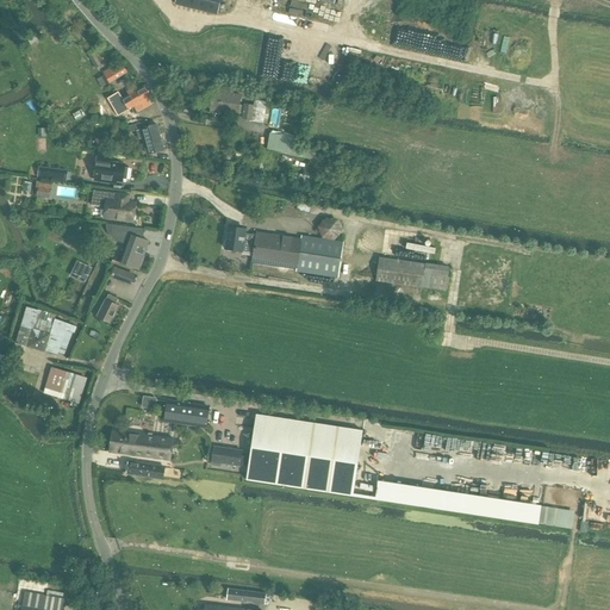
[(31,45),(39,39),(36,32),(26,38),(31,45)]
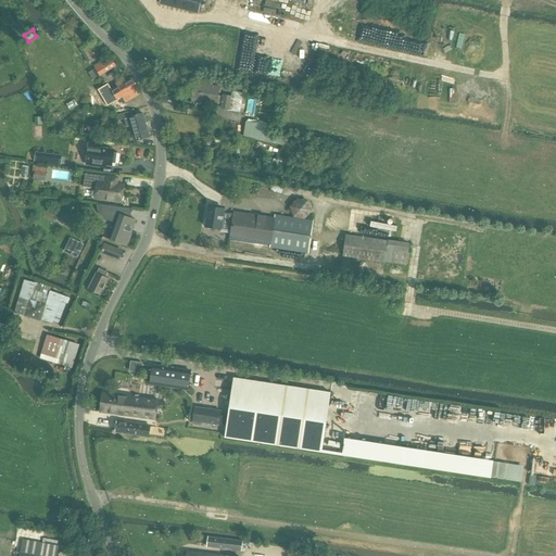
[(65,34),(71,40),(76,35),(71,29),(65,34)]
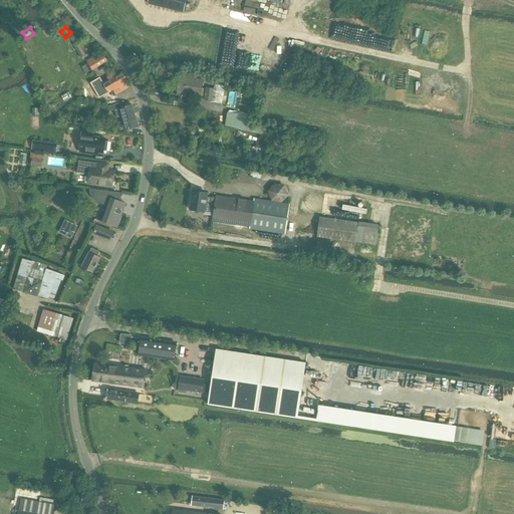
[(78,42),(73,45),(80,58),(86,55),(78,42)]
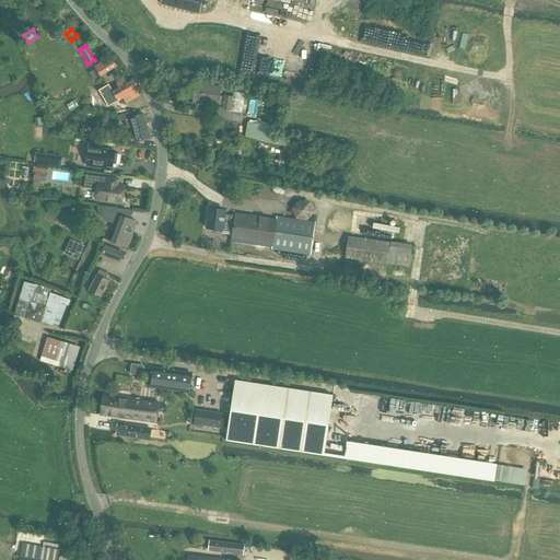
[(101,77),(116,67),(112,58),(95,67),(96,69),(94,71),(97,78),(101,77)]
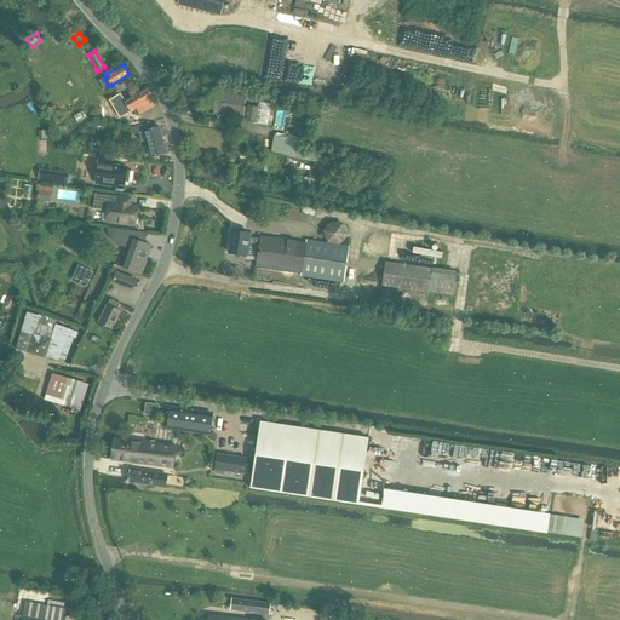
[(155,98),(149,87),(136,95),(133,92),(130,93),(132,97),(118,105),(124,116),(131,113),(137,109),(139,114),(156,104),(153,99),(155,98)]
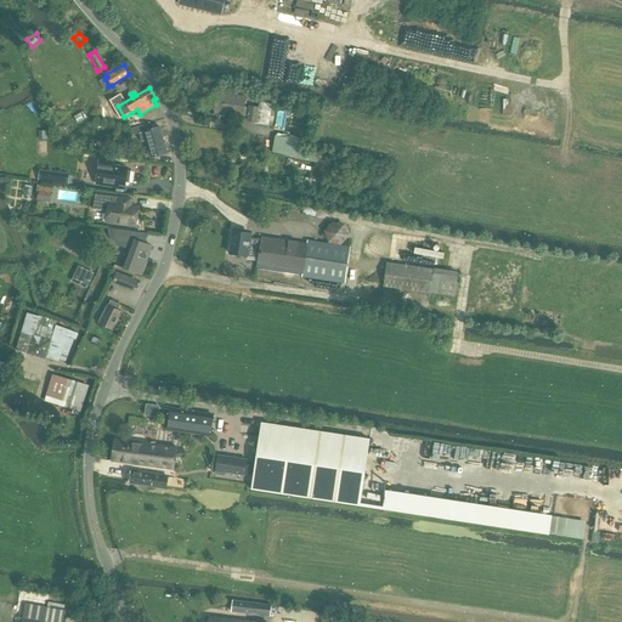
[(242,117),(246,97),(218,92),(215,112),(232,116),(242,117)]
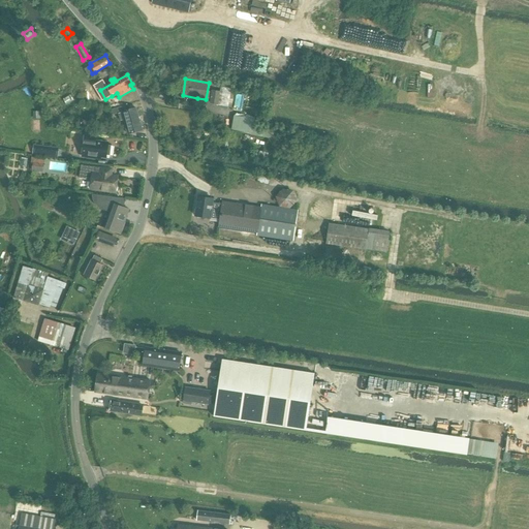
[(212,91),(211,102),(219,103),(218,105),(231,107),(236,84),(222,82),(220,92),(212,91)]
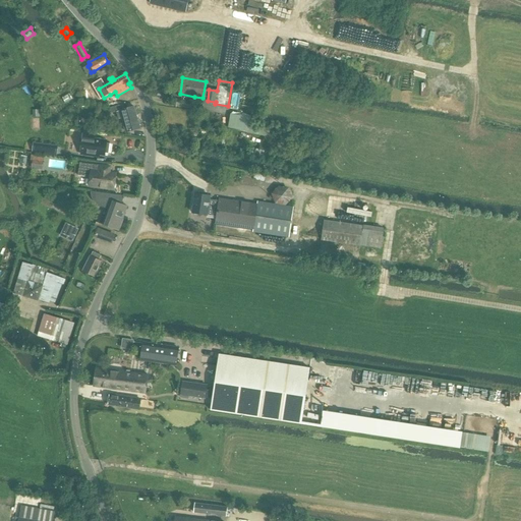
[(120,110),(120,111),(116,112),(118,119),(122,118),(126,132),(139,128),(134,106),(120,110)]
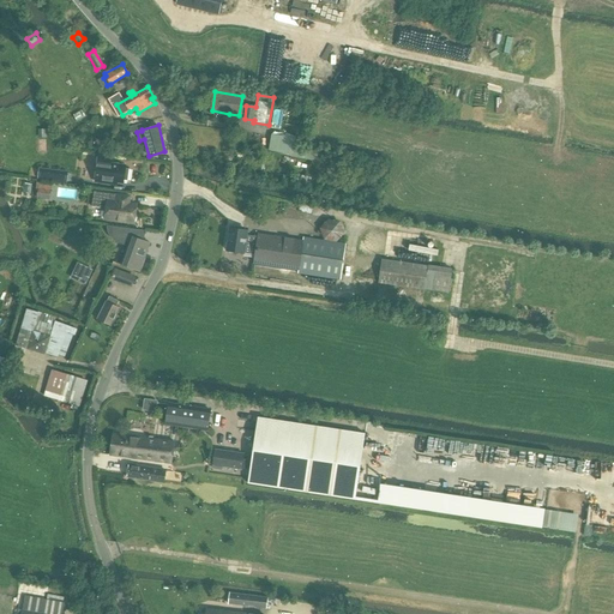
[(272,134),(269,151),(298,156),(301,139),(272,134)]
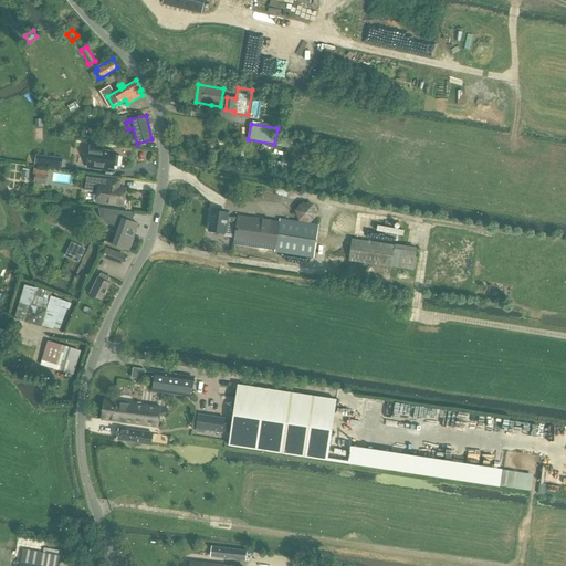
[(92,143),(88,167),(107,170),(107,168),(114,169),(114,166),(117,167),(119,157),(115,156),(116,154),(102,152),(103,144),(92,143)]
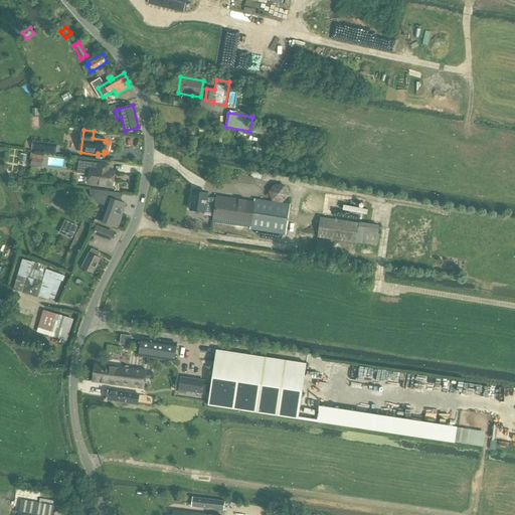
[(57,144),(38,141),(36,150),(56,153),(57,144)]
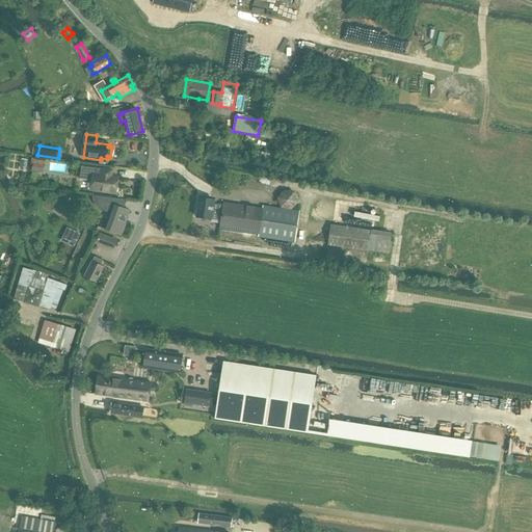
[(33,164),(32,171),(44,173),(45,160),(32,158),(31,164),(33,164)]
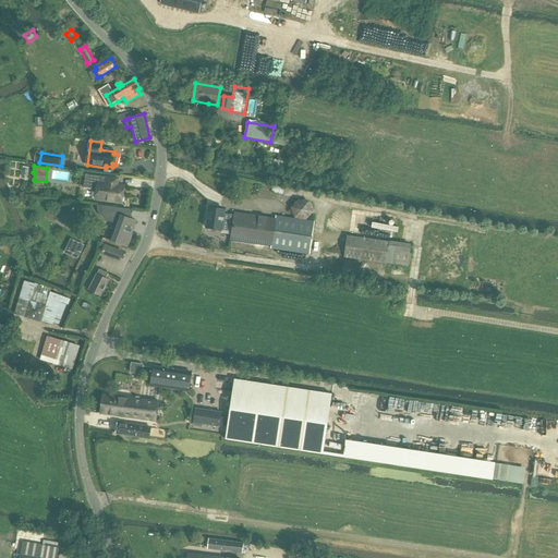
[(122,203),(124,185),(118,185),(119,179),(86,174),(84,189),(97,190),(96,199),(122,203)]
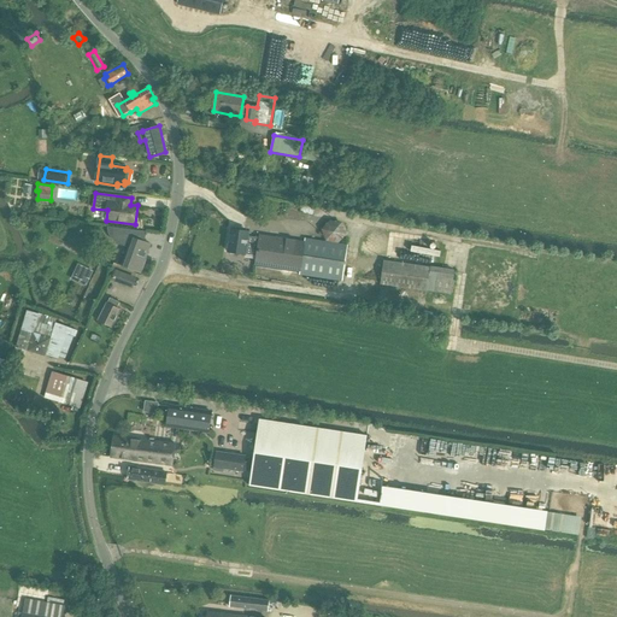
[(141,272),(145,264),(144,263),(151,245),(144,242),(147,231),(109,227),(109,229),(109,230),(109,231),(110,234),(110,235),(111,236),(112,239),(113,240),(115,241),(116,242),(117,244),(118,244),(119,245),(129,247),(122,265),(140,272),(141,271),(141,272)]
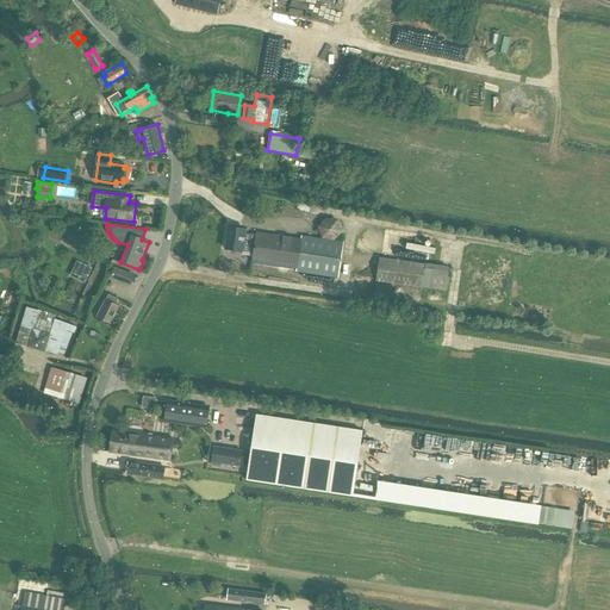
[(230,226),(225,249),(242,251),(254,254),(253,262),(297,268),(296,271),(338,278),(343,243),(334,241),(322,240),(302,236),(302,240),(257,232),(256,236),(246,234),(246,230),(230,226)]
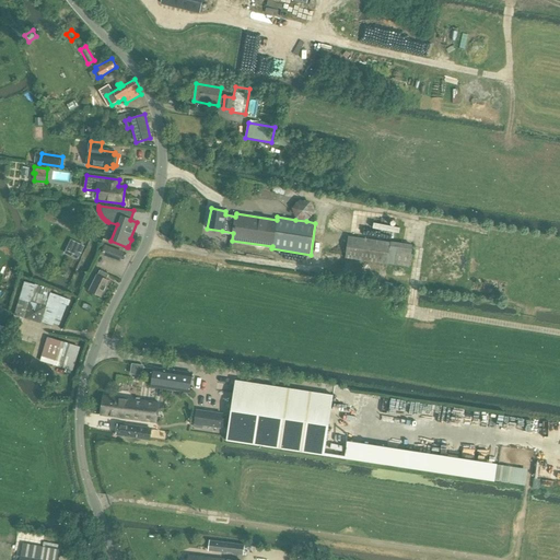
[(410,268),(412,246),(398,244),(391,243),(349,236),(346,258),(388,265),(399,266),(410,268)]
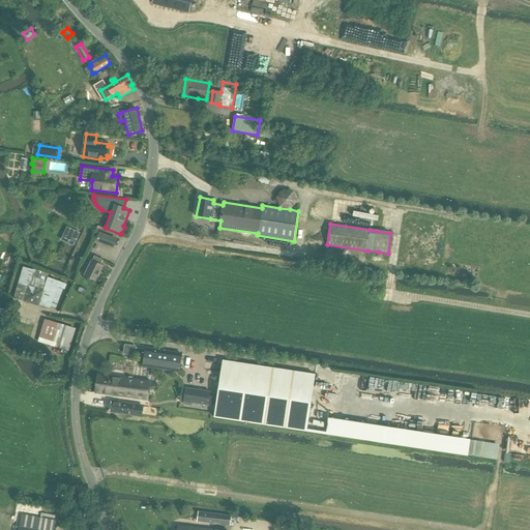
[(67,227),(61,240),(75,246),(80,233),(67,227)]
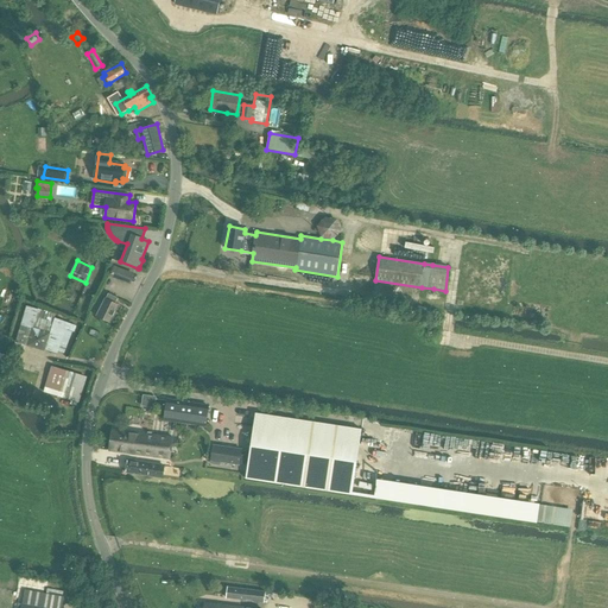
[(130,284),(133,274),(114,267),(112,277),(130,284)]
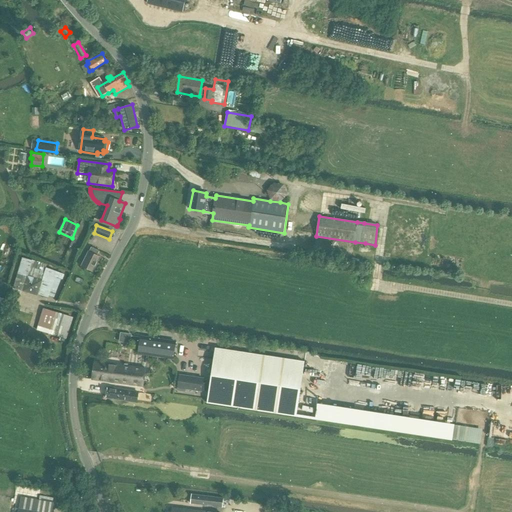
[(92,271),(99,257),(97,256),(100,251),(92,247),(89,252),(86,259),(82,266),(92,271)]
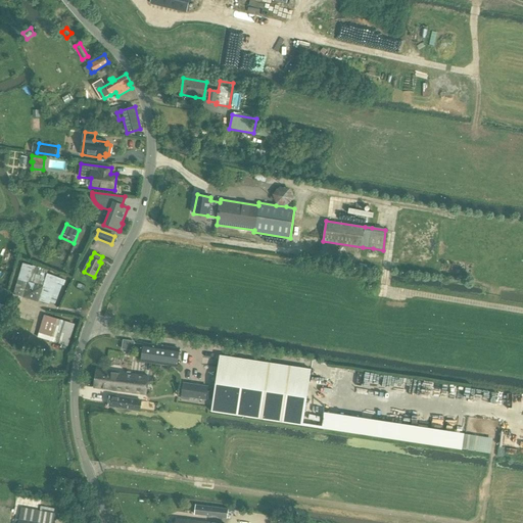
[(33,267),(24,264),(14,295),(39,302),(39,301),(49,305),(50,302),(56,304),(62,285),(64,285),(65,281),(57,278),(57,277),(47,273),(48,271),(33,266),(33,267)]
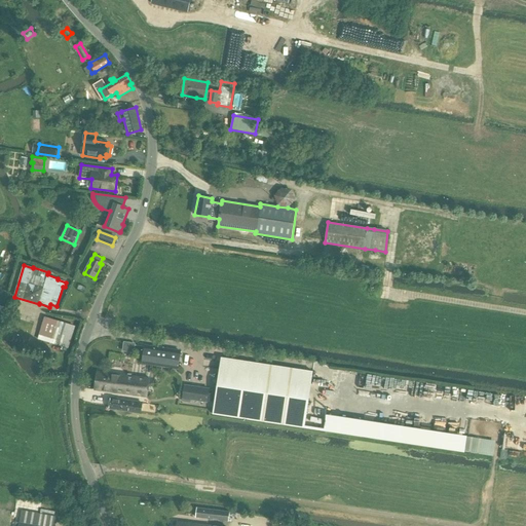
[(44,316),(37,339),(54,344),(62,322),(44,316)]
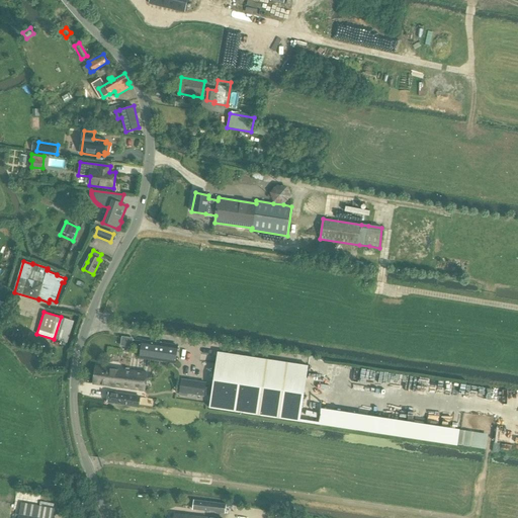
[(143,341),(140,357),(175,362),(177,346),(143,341)]
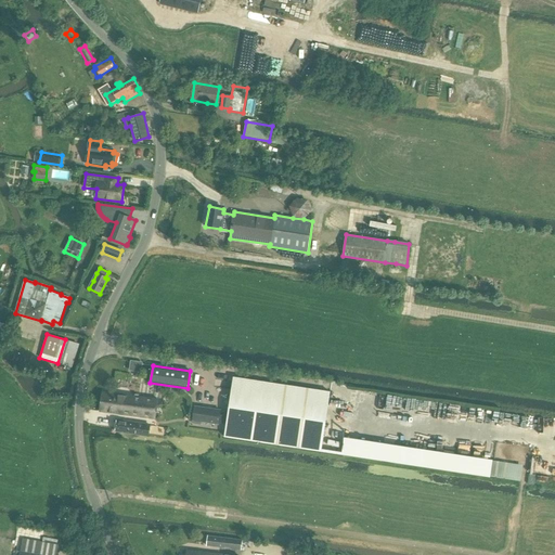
[(227,424),(224,436),(321,451),(331,391),(233,377),(228,410),(228,417),(227,424)]
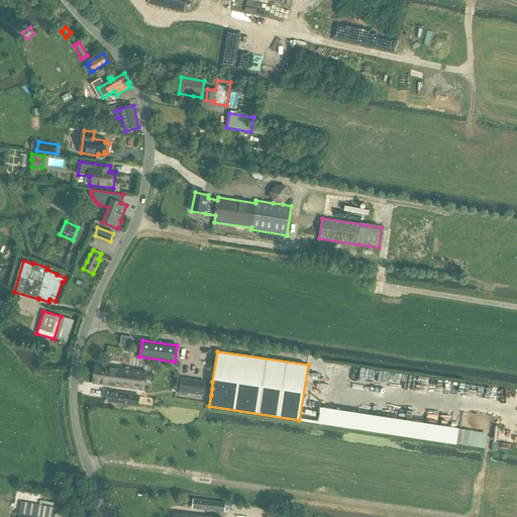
[(144,390),(146,372),(96,365),(93,383),(144,390)]
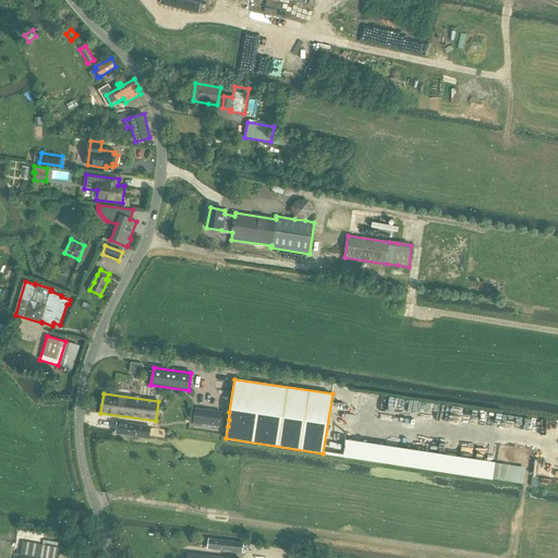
[(195,409),(193,423),(195,423),(194,426),(201,427),(201,424),(219,426),(220,424),(220,425),(222,426),(225,426),(228,426),(229,420),(226,417),(223,417),(220,419),(221,413),(195,409)]
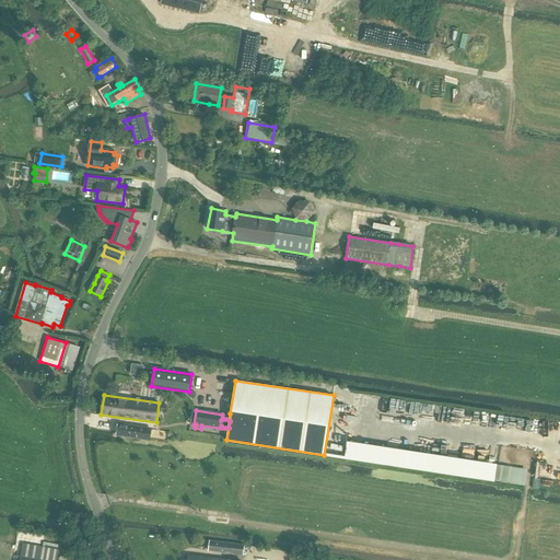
[(150,440),(150,439),(151,429),(117,424),(116,434),(139,438),(150,440)]
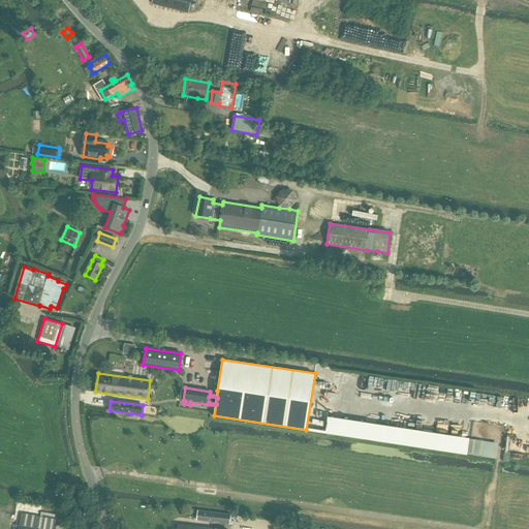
[(229,524),(230,515),(197,510),(196,520),(229,524)]
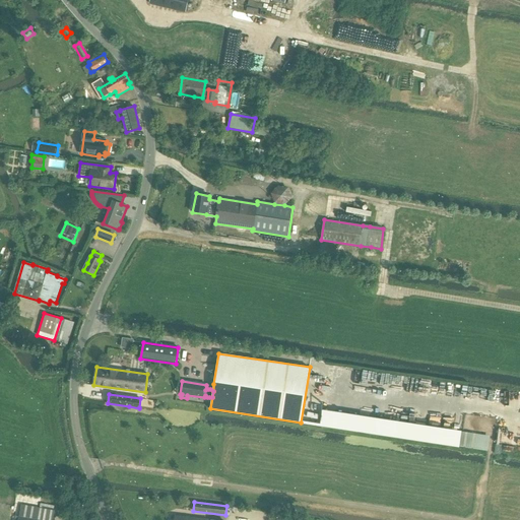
[(52,519),(54,511),(54,510),(55,506),(41,504),(40,509),(21,506),(19,517),(15,516),(14,519),(52,519)]
